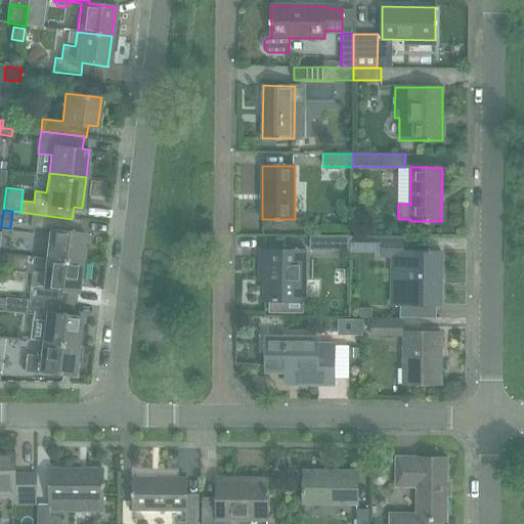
[(72,219),(20,212),(20,213),(32,215),(31,225),(49,228),(46,257),(81,261),(85,232),(77,231),(78,219),(72,219)]
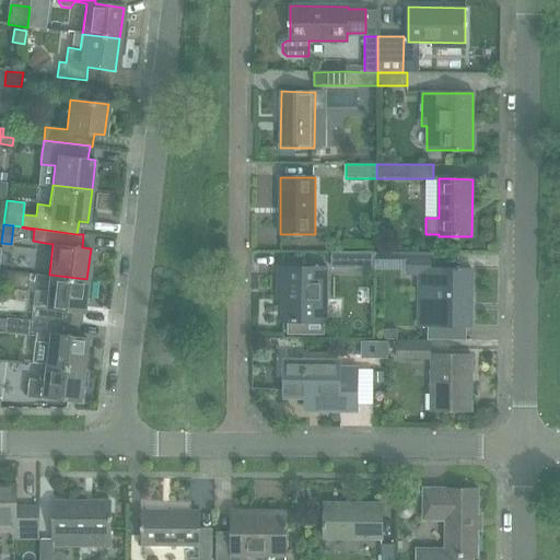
[(333,253),(331,268),(375,269),(375,260),(375,253),(333,253)]
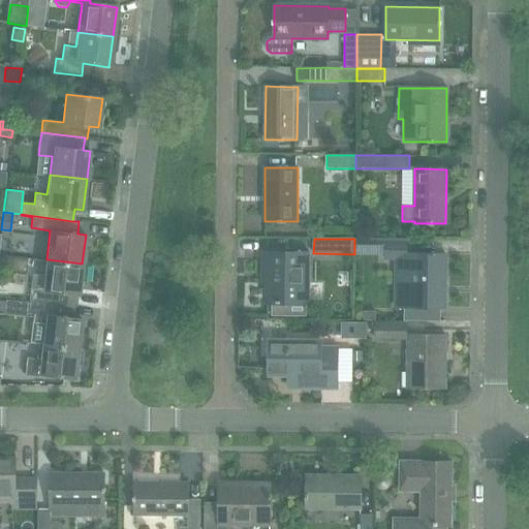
[(407,240),(384,240),(384,246),(384,259),(398,259),(407,259),(407,254),(407,240)]
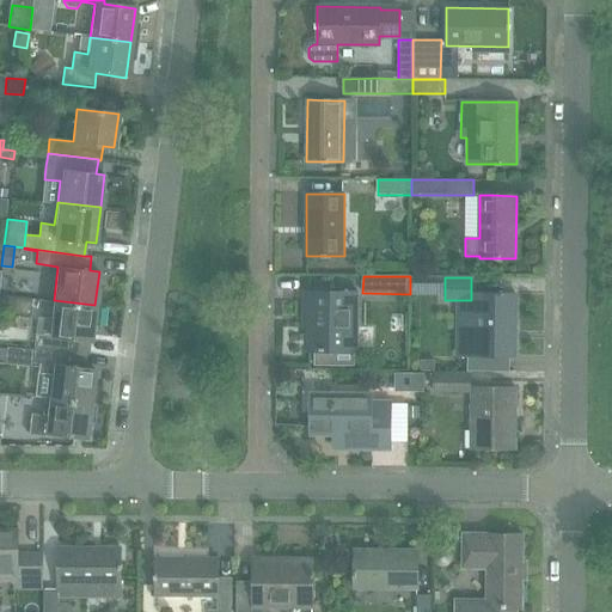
[(329,293),(305,293),(305,311),(310,311),(310,350),(313,350),(313,366),(354,367),(354,350),(355,352),(356,293),(329,293)]
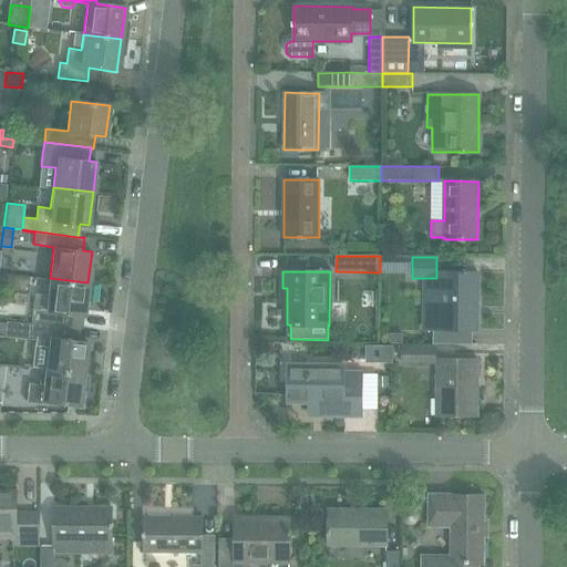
[(436,278),(426,278),(426,307),(441,307),(441,330),(477,331),(477,274),(455,274),(441,272),(436,272),(436,278)]
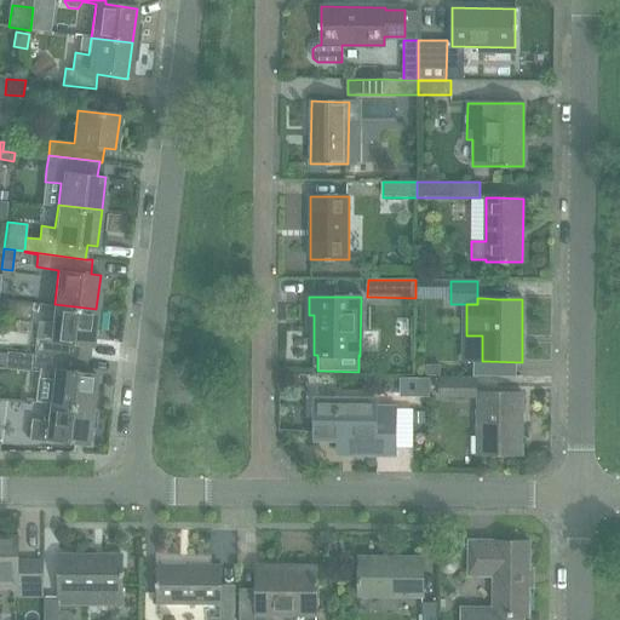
[(92,344),(96,309),(55,304),(52,322),(38,321),(36,337),(17,334),(15,349),(34,351),(67,355),(67,356),(80,359),(82,343),(92,344)]
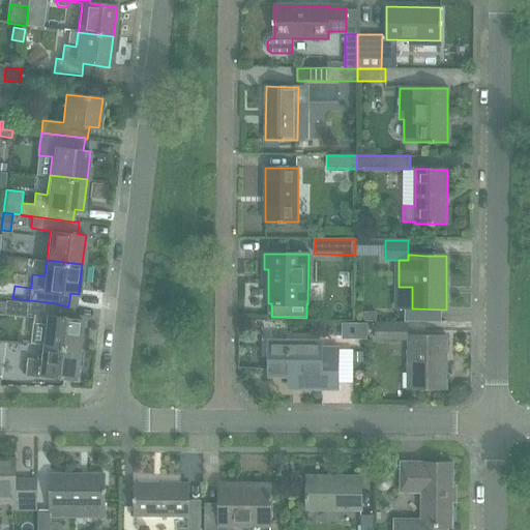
[(43,345),(79,349),(82,320),(55,317),(57,304),(57,303),(29,300),(28,313),(34,314),(33,323),(47,324),(43,345)]
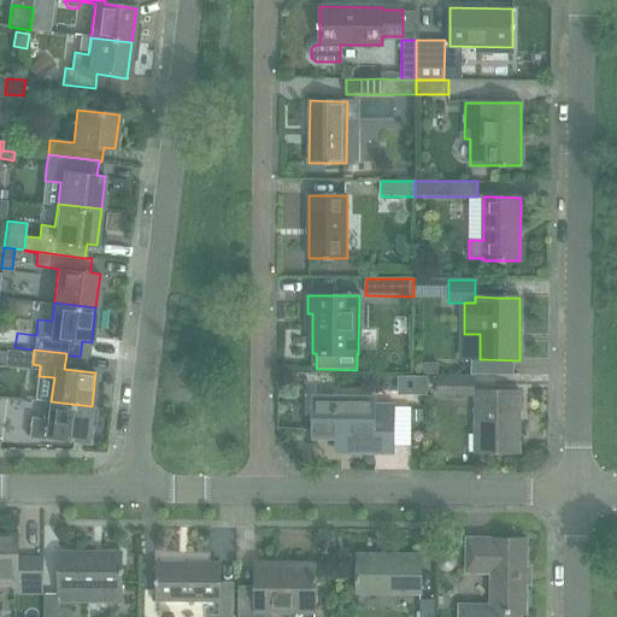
[(439,363),(424,363),(423,374),(439,374),(439,363)]
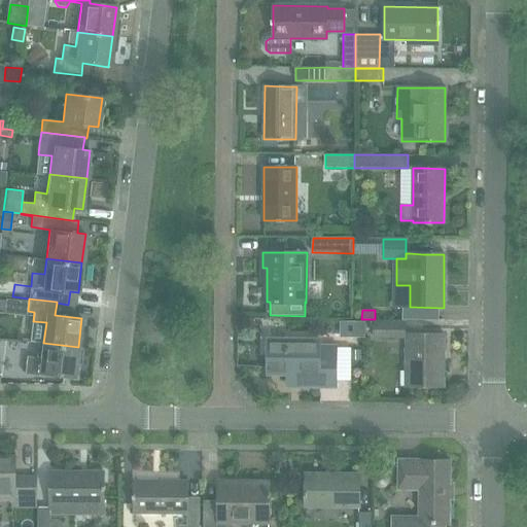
[(364,321),(352,321),(352,337),(364,337),(364,321)]
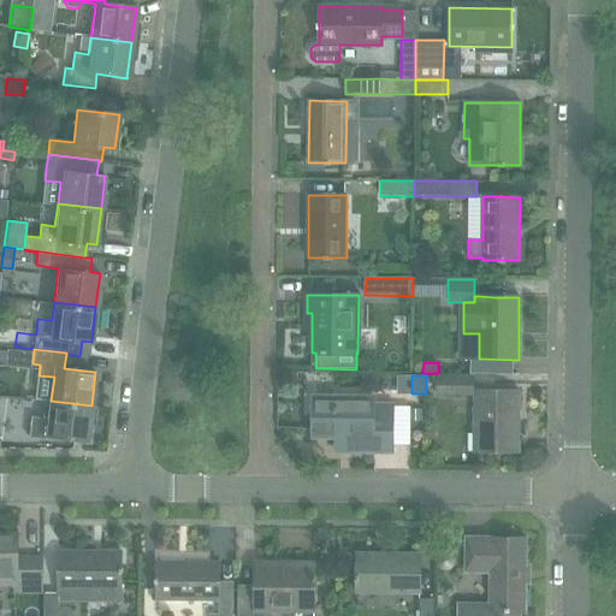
[(437,375),(436,395),(472,396),(473,377),(437,375)]
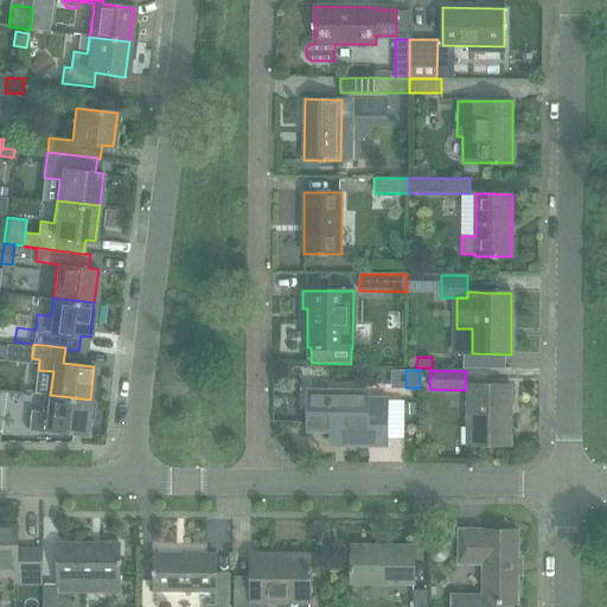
[(510,385),(487,385),(473,385),(473,403),(467,403),(467,428),(473,428),(473,445),(510,446),(510,385)]
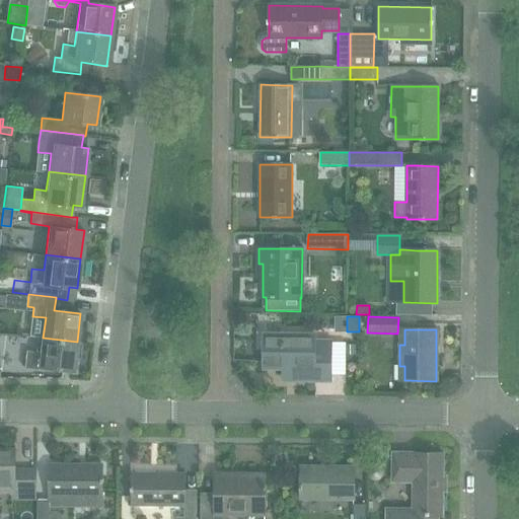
[(329,380),(329,360),(329,343),(314,342),(314,335),(265,335),(264,368),(296,368),(296,380),(329,380)]
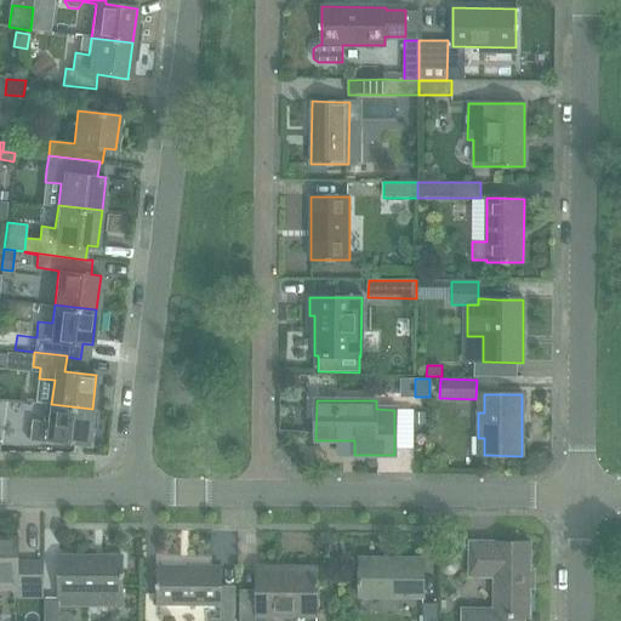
[(49,422),(32,420),(29,440),(46,443),(47,439),(87,444),(92,409),(51,404),(49,422)]
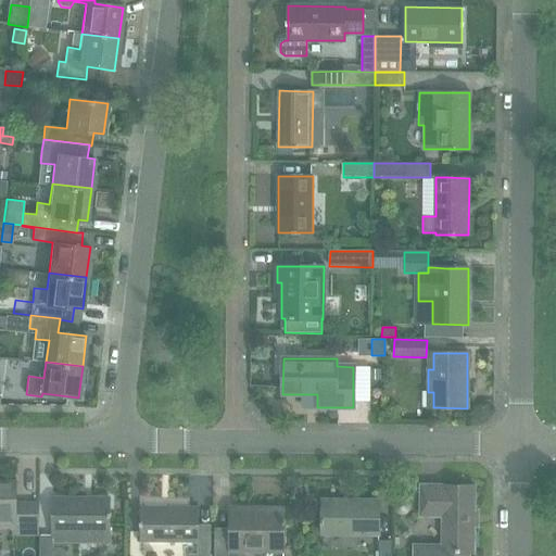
[(379,369),(370,369),(370,379),(379,379),(379,369)]
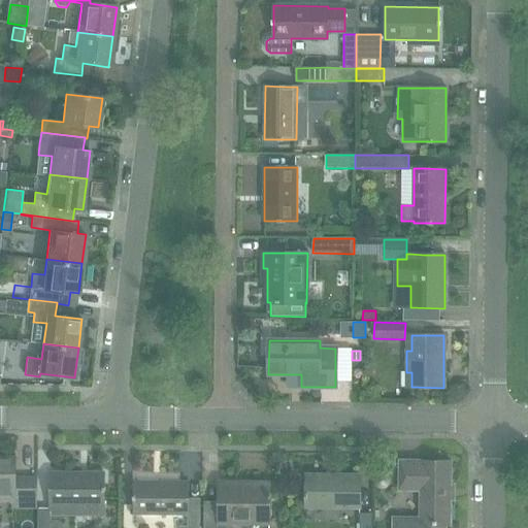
[(35,506),(35,497),(35,477),(15,477),(15,458),(0,457),(0,499),(12,500),(12,506),(35,506)]
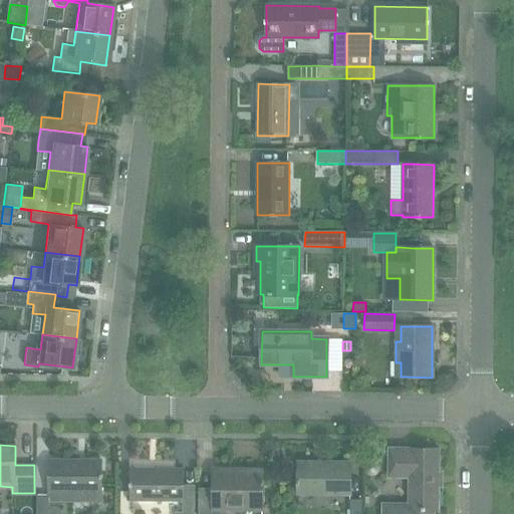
[(389,449),(389,468),(389,478),(410,478),(410,504),(382,504),(381,513),(434,513),(435,511),(439,511),(439,449),(389,449)]
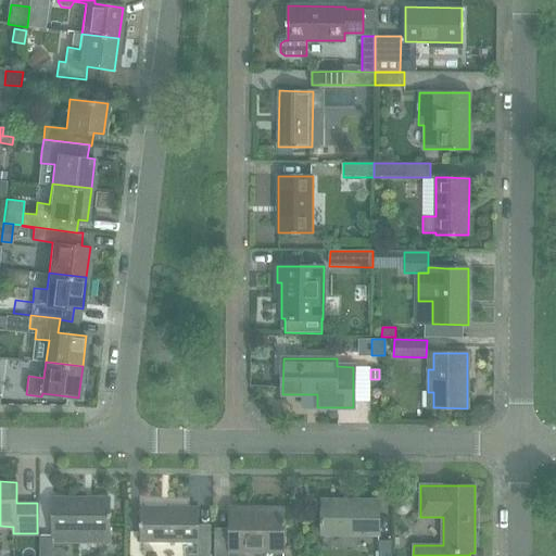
[(51,555),(52,544),(109,544),(109,498),(53,497),(53,535),(39,535),(38,555),(51,555)]
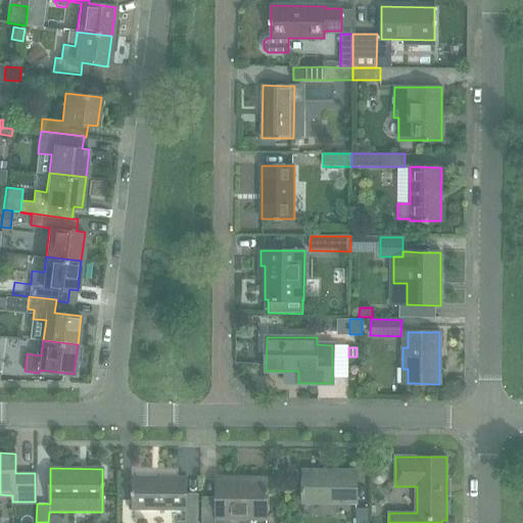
[(355,504),(355,491),(357,471),(303,470),(303,504),(355,504)]
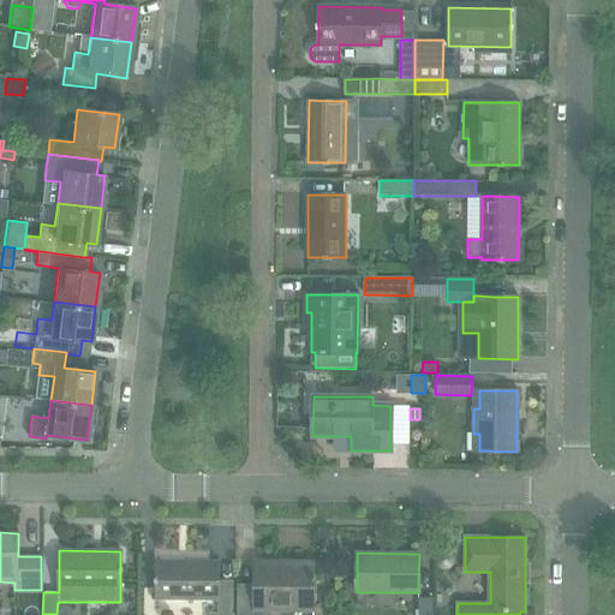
[(219,597),(219,614),(209,614),(208,614),(234,614),(233,614),(233,579),(219,579),(219,561),(156,561),(156,597),(219,597)]
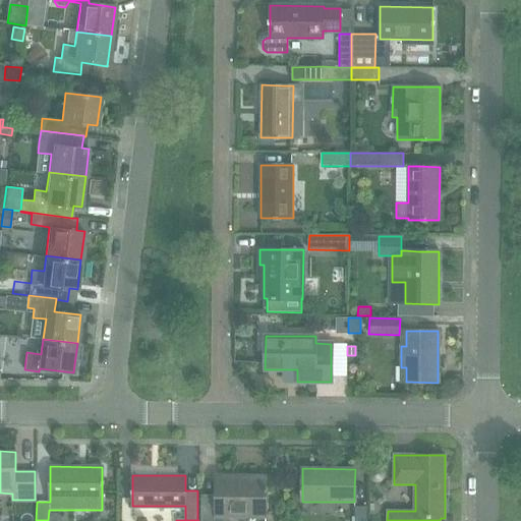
[(216,520),(216,517),(266,517),(266,476),(216,475),(216,499),(201,499),(200,520),(216,520)]
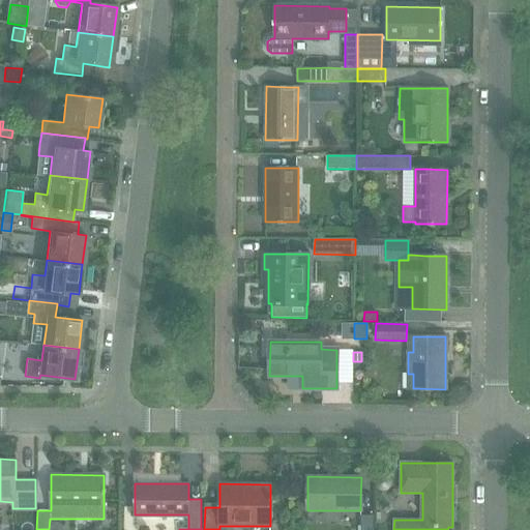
[(35,511),(24,511),(24,523),(35,523),(35,511)]
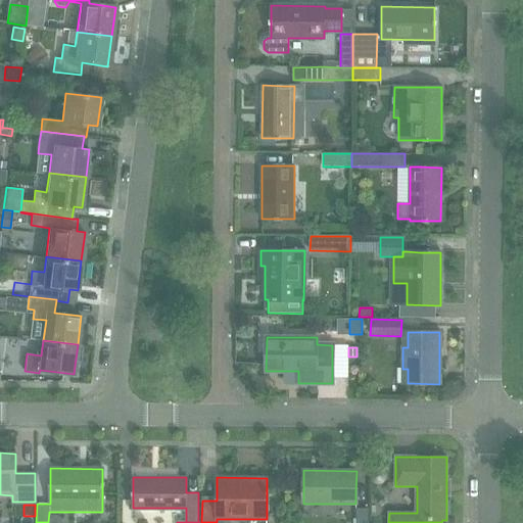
[(369,522),(369,509),(357,509),(355,522),(369,522)]
